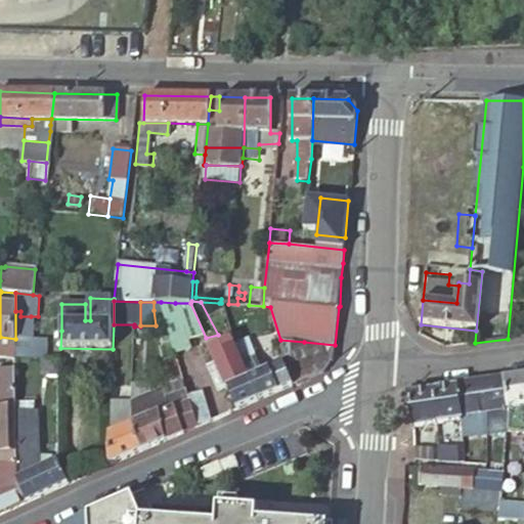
[(167,325),(161,302),(154,302),(154,310),(156,325),(167,325)]
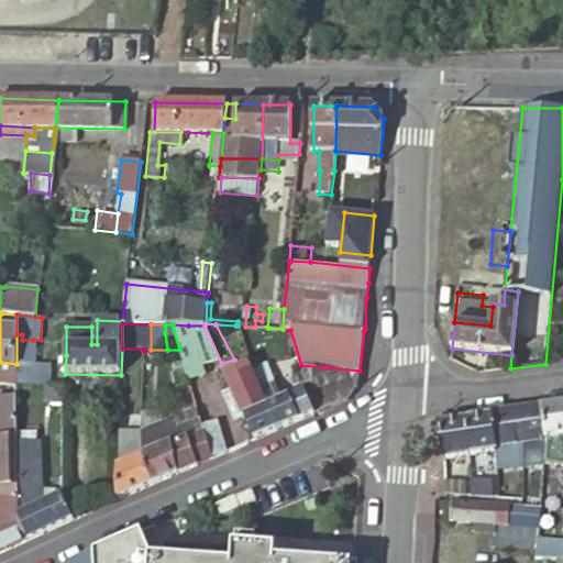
[(203,368),(188,326),(173,324),(179,350),(189,383),(207,376),(203,368)]
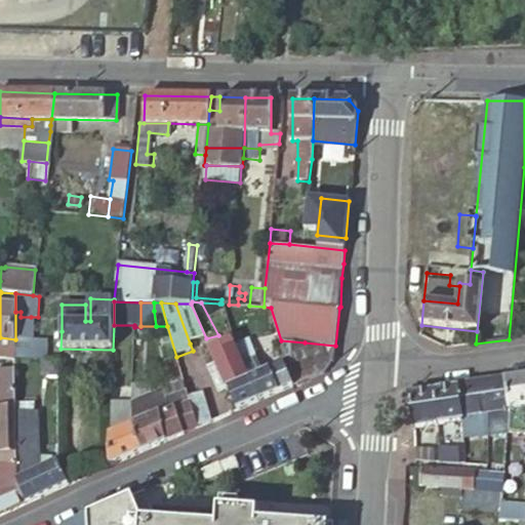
[(206,338),(191,304),(175,304),(190,344),(206,338)]
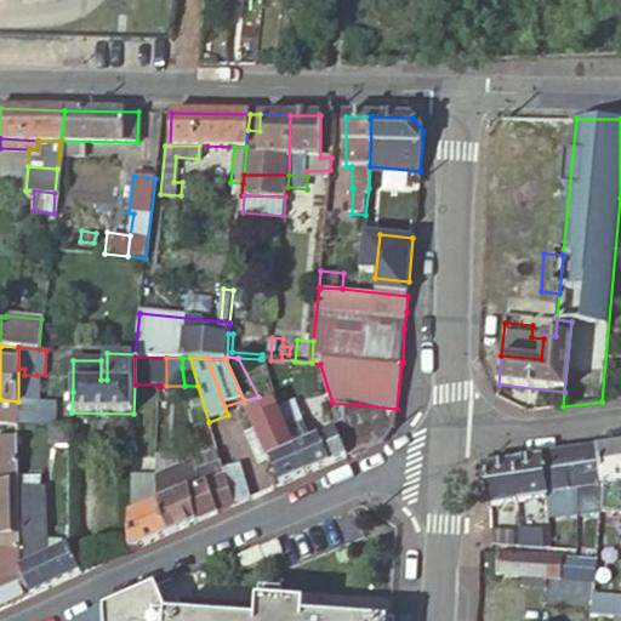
[(38,402),(36,375),(24,375),(24,369),(18,369),(18,402),(38,402)]
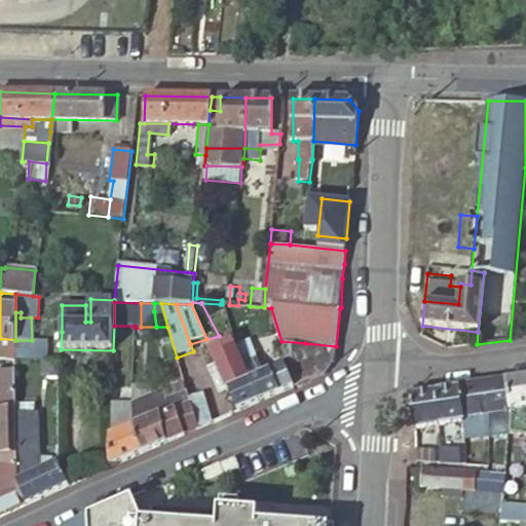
[(15,340),(0,338),(0,355),(15,357),(15,340)]
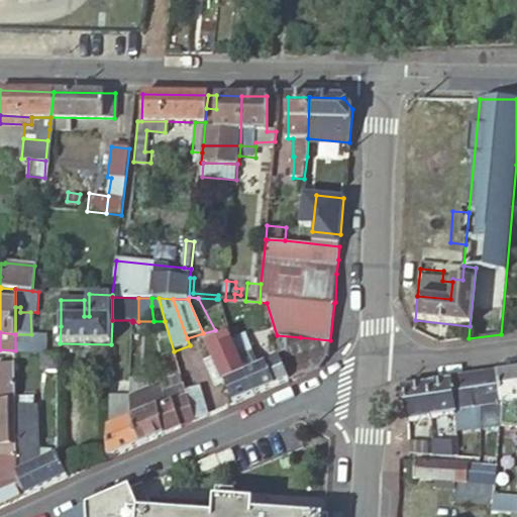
[(234,405),(255,396),(238,358),(237,356),(237,354),(233,340),(230,333),(207,343),(214,358),(225,385),(234,405)]
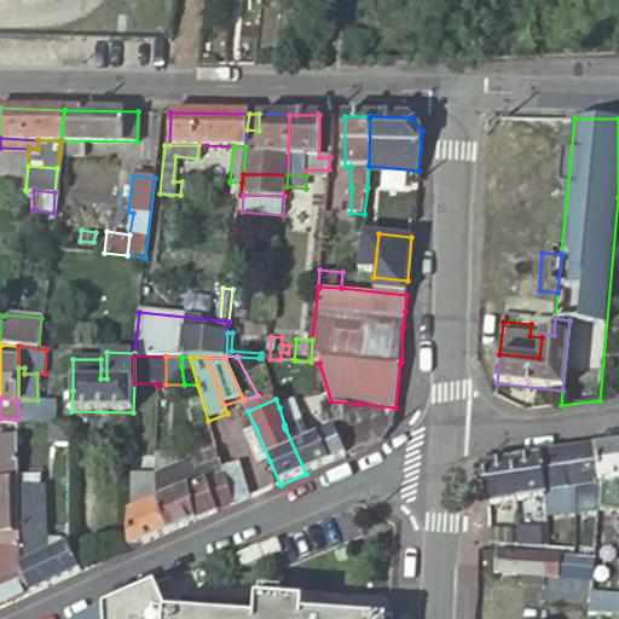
[(47,424),(56,424),(56,400),(38,400),(18,400),(18,420),(18,423),(47,424)]
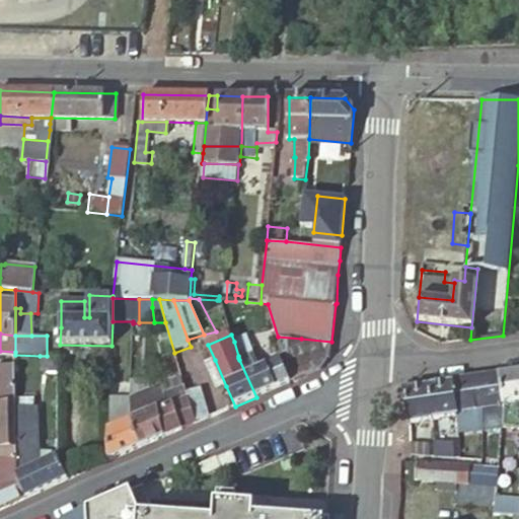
[(256,397),(277,389),(267,366),(261,368),(248,336),(234,342),(238,356),(238,358),(239,360),(256,397)]
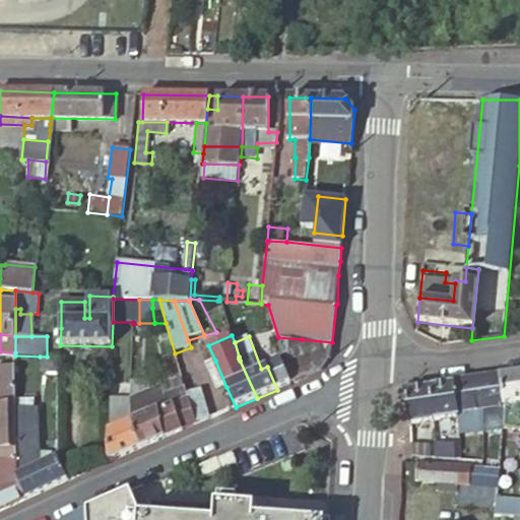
[(332,342),(302,339),(278,337),(286,359),(294,382),(323,370),(330,356),(332,342)]
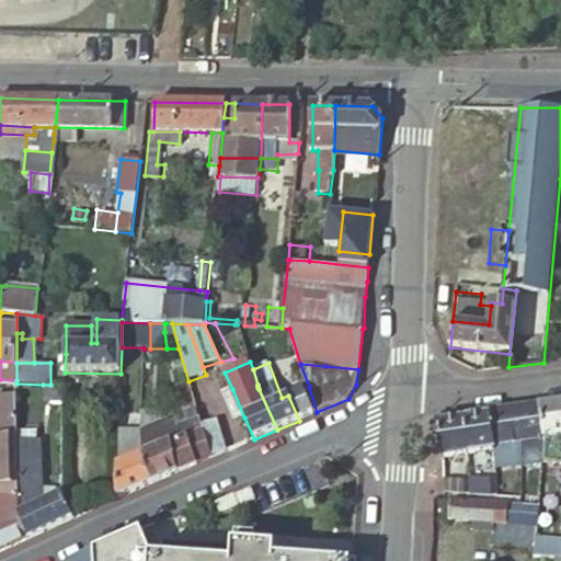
[(43,398),(63,398),(63,385),(50,385),(43,385),(43,398)]
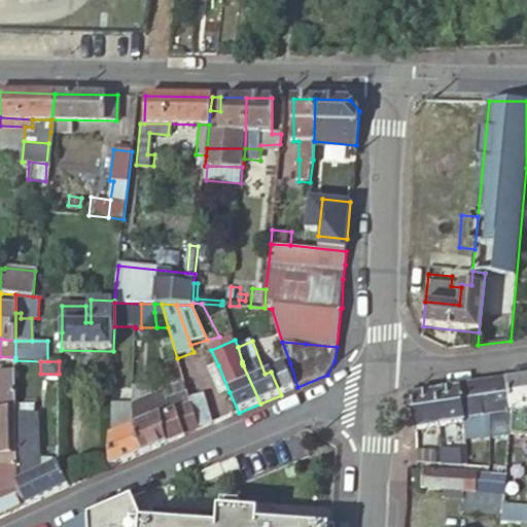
[(290,363),(271,372),(281,395),(297,387),(290,363)]
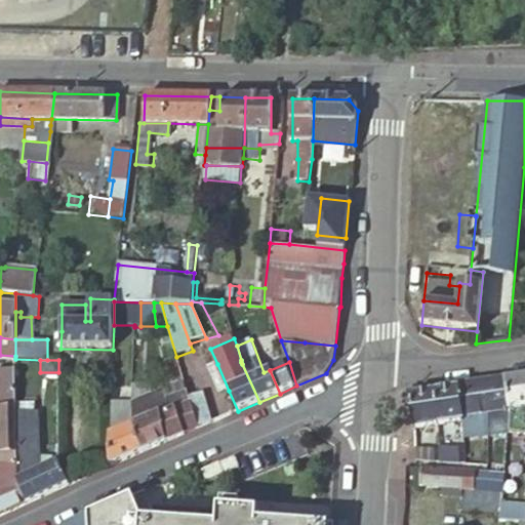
[(229,391),(217,364),(212,366),(224,393),(229,391)]
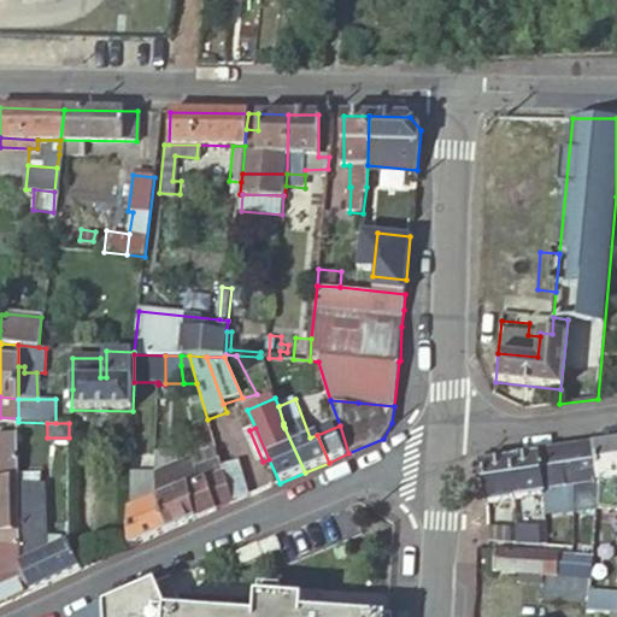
[(0,545),(19,546),(18,519),(18,483),(19,472),(18,434),(0,434),(0,545)]
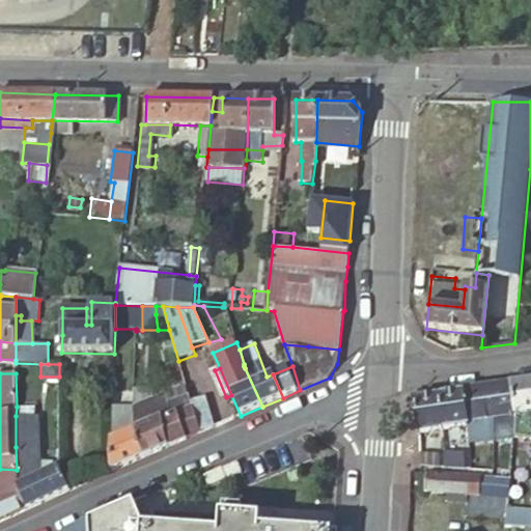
[(530,381),(510,384),(514,414),(513,437),(515,438),(530,438),(530,381)]
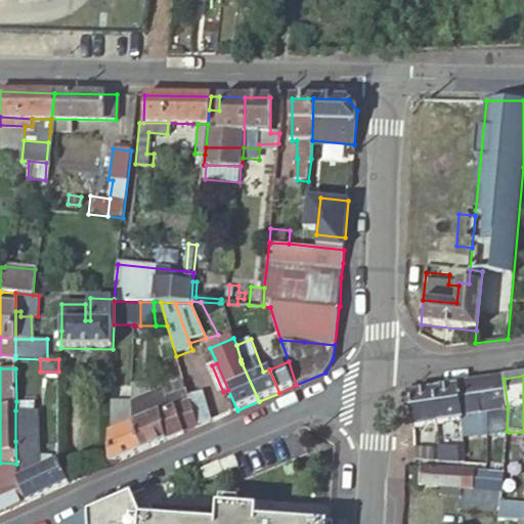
[(508,408),(504,379),(489,382),(491,399),(486,399),(487,411),(508,408)]
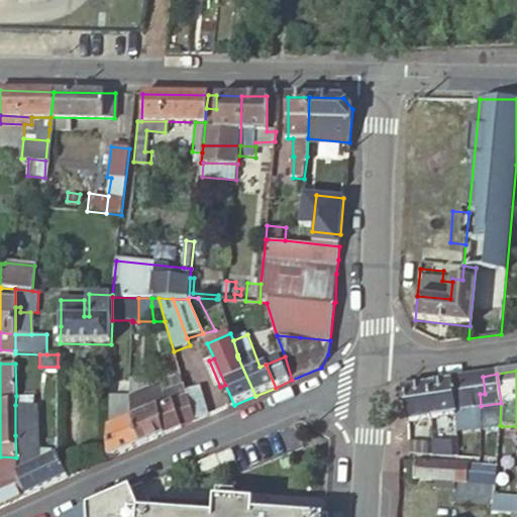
[(485,394),(483,377),(452,381),(456,409),(481,406),(480,394),(485,394)]
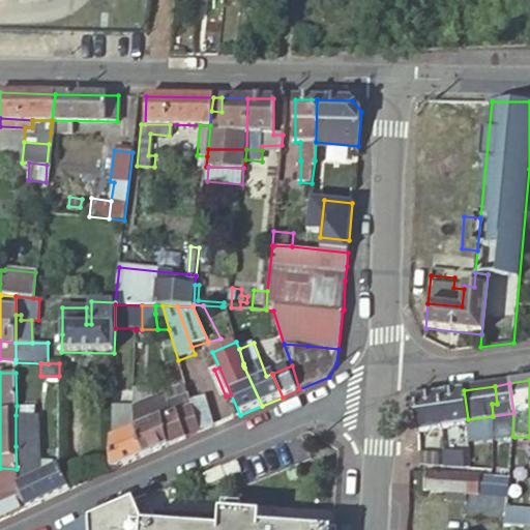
[(169,403),(188,395),(186,388),(166,398),(167,402),(169,403)]
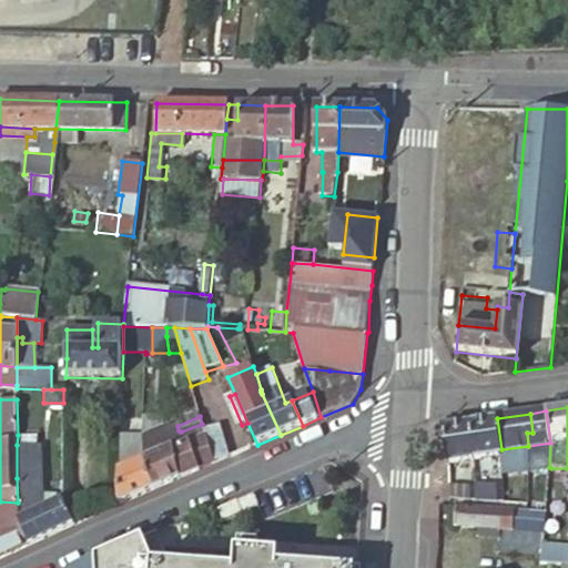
[(501,449),(497,418),(470,422),(475,459),(484,458),(485,468),(496,467),(494,456),(501,456),(501,449)]
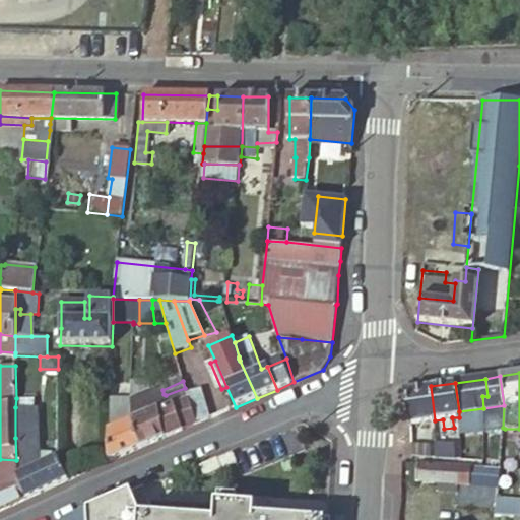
[(435,420),(431,386),(407,389),(411,424),(435,420)]
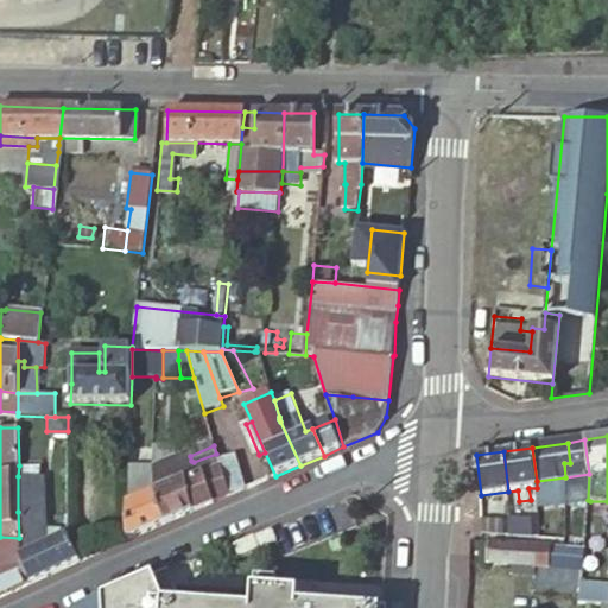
[(217,501),(229,496),(219,462),(216,454),(194,462),(197,476),(211,472),(217,501)]
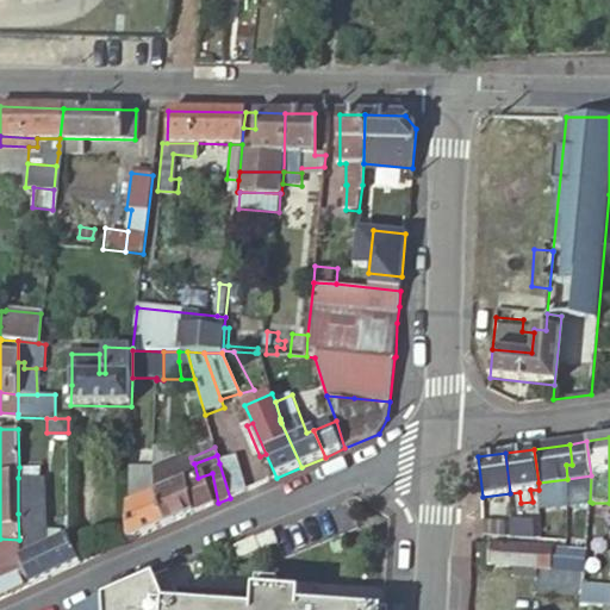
[(194,464),(192,462),(192,464),(182,466),(179,459),(155,470),(155,481),(155,495),(184,483),(198,478),(194,464)]
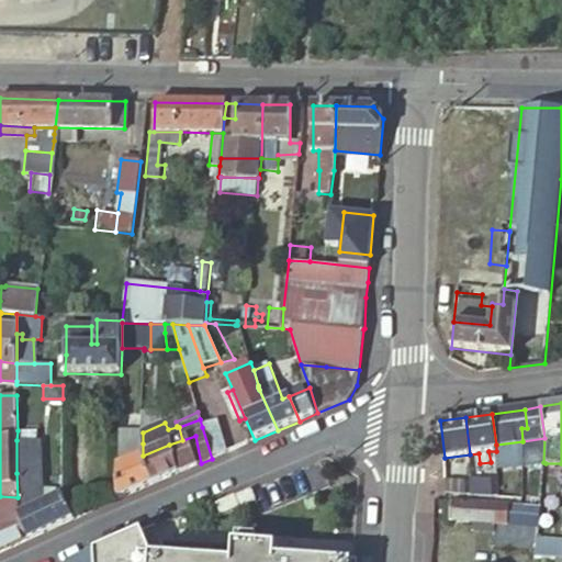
[(212,459),(226,452),(218,423),(202,427),(212,459)]
